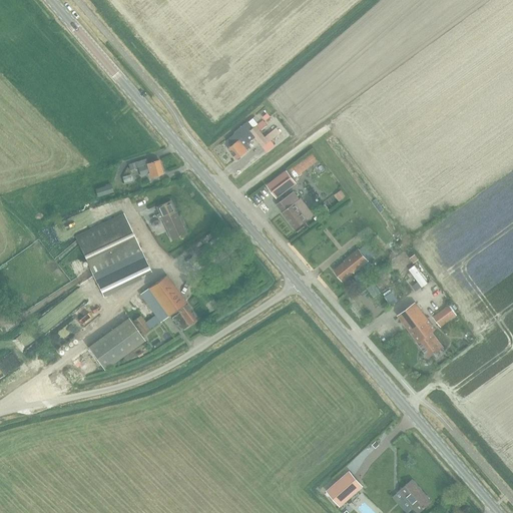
[(234,132),(225,140),(229,146),(227,148),(236,159),(246,151),(245,149),(248,146),(246,144),(254,138),(258,141),(263,147),(280,133),(275,127),(265,136),(260,131),(267,125),(263,120),(253,127),(247,120),(234,131),(234,132)]
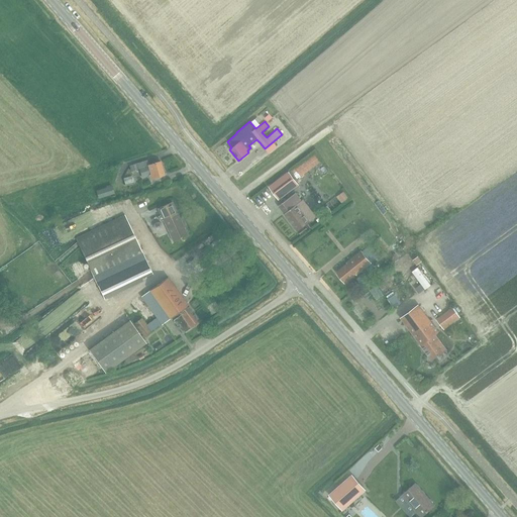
[(326,150),(305,163),(309,171),(331,159),(326,150)]
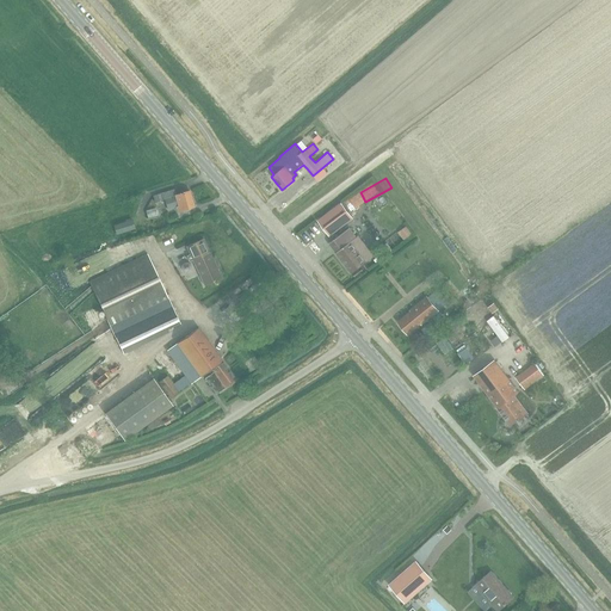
[(164,201),(167,210),(178,207),(179,211),(196,205),(190,190),(176,195),(173,190),(153,196),(155,203),(164,201)]
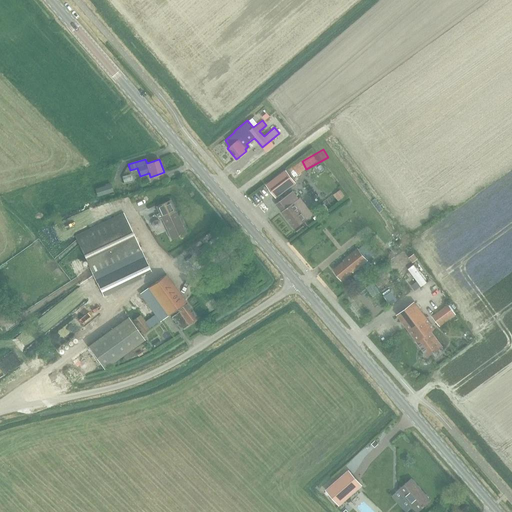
[(299,165),(291,170),(296,176),(304,170),(299,165)]
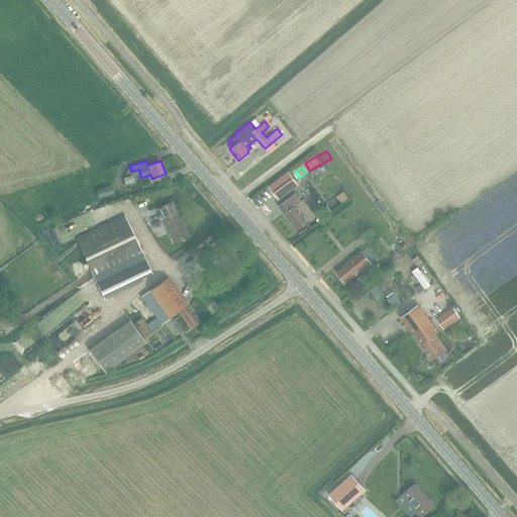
[(289,172),(269,187),(279,200),(299,184),(289,172)]
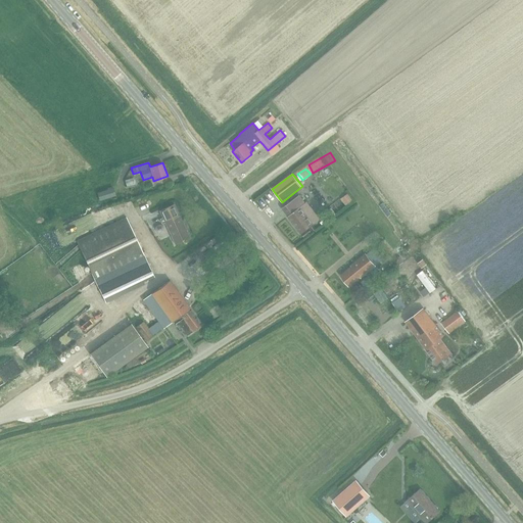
[(99,181),(91,187),(96,193),(104,186),(99,181)]
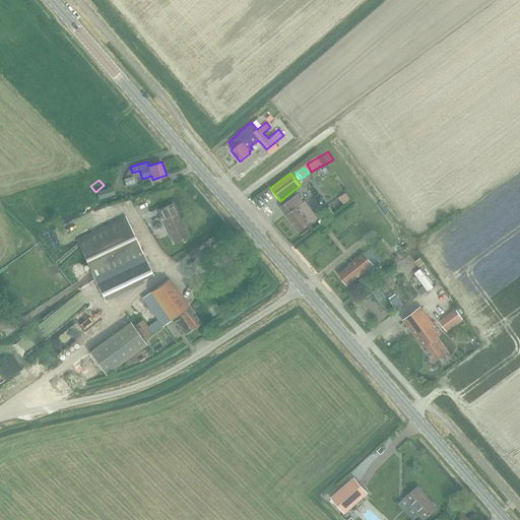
[(96,191),(100,199),(116,194),(113,186),(96,191)]
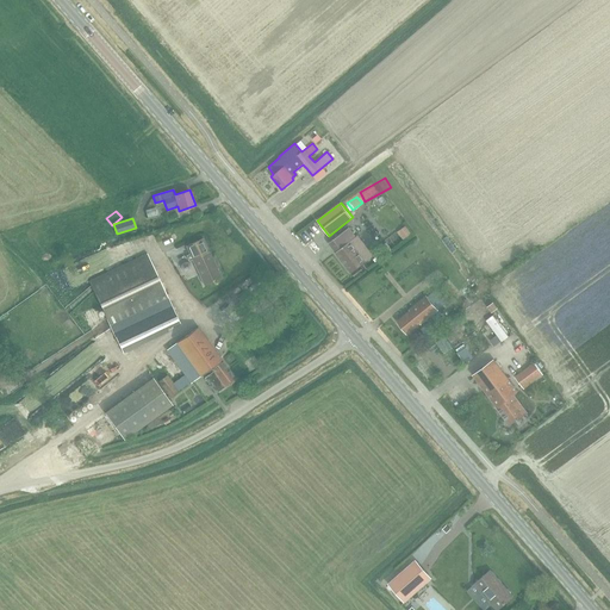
[(418,219),(409,225),(414,234),(423,229),(418,219)]
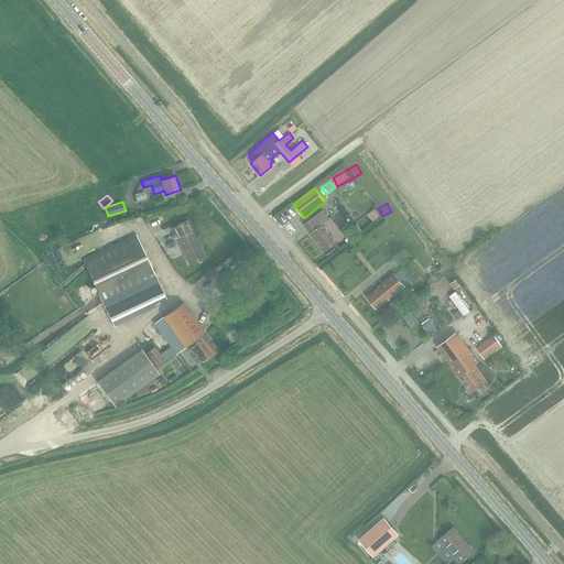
[(310,234),(324,252),(345,237),(331,217),(328,219),(322,210),(303,225),(310,234)]
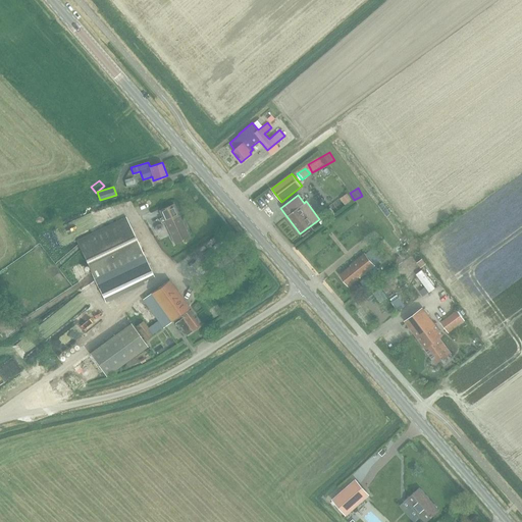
[(174,244),(189,237),(173,204),(158,210),(161,217),(159,218),(161,223),(164,222),(174,244)]
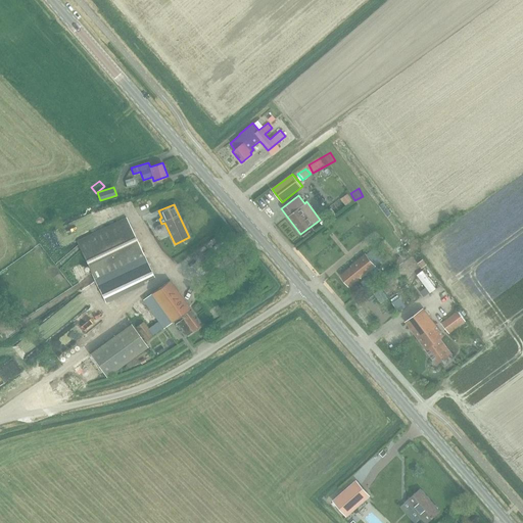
[(95,282),(145,258),(126,219),(76,242),(95,282)]
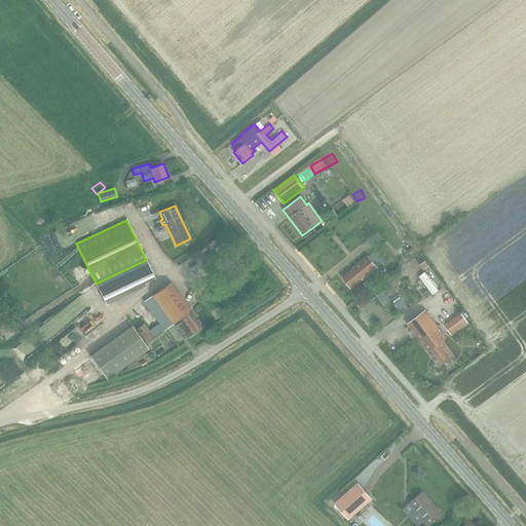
[(351,288),(362,277),(363,278),(377,266),(368,255),(352,267),(353,268),(343,277),(351,288)]
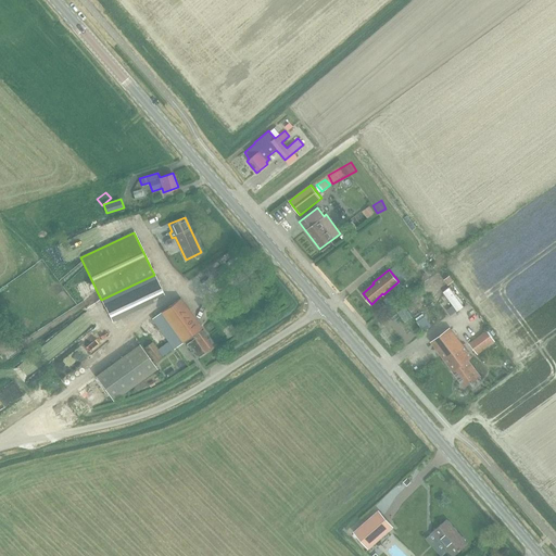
[(119,316),(152,301),(144,285),(112,301),(119,316)]
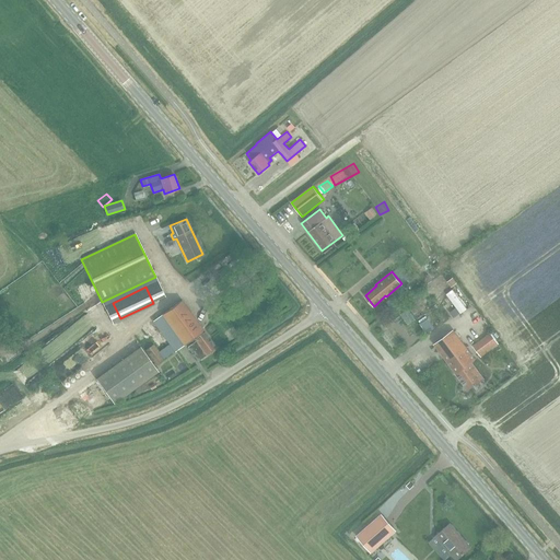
[(155,365),(194,337),(203,329),(181,299),(152,319),(168,341),(156,350),(140,328),(132,334),(140,345),(95,377),(114,403),(159,370),(155,365)]
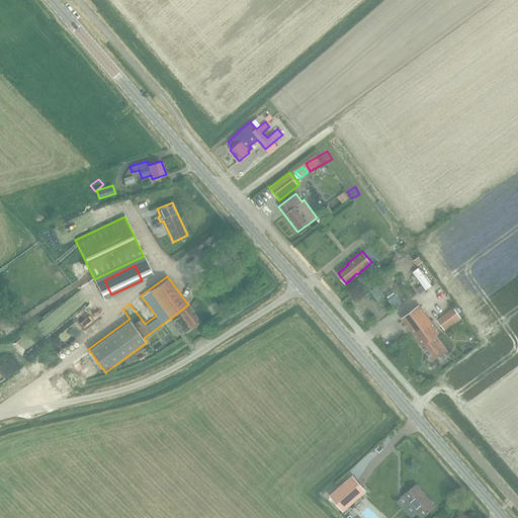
[(449,284),(442,289),(447,296),(454,290),(449,284)]
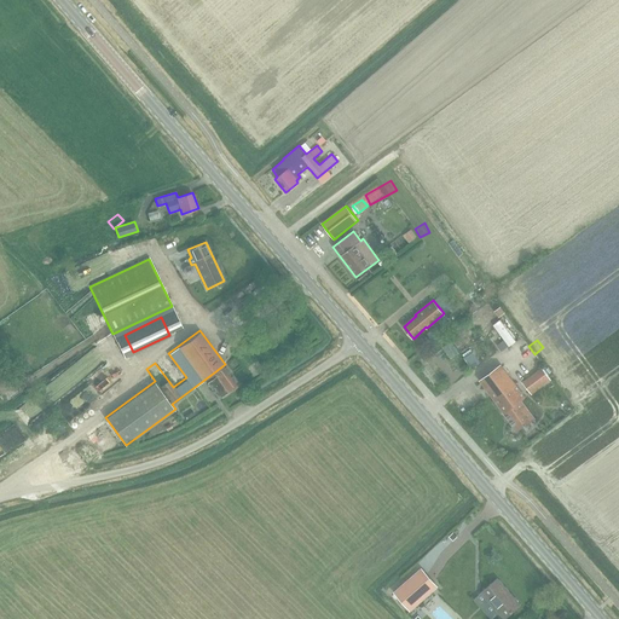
[(239,383),(225,364),(214,372),(217,376),(207,382),(219,398),(239,383)]
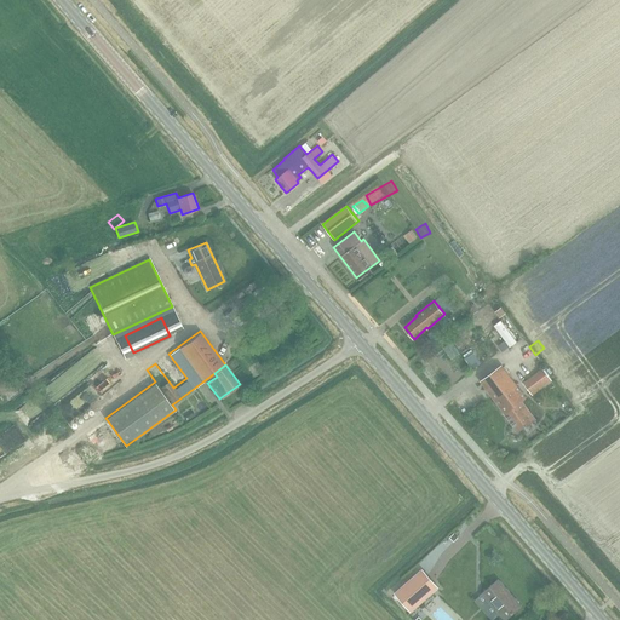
[(517,430),(534,418),(521,402),(526,399),(501,366),(480,382),(517,430)]
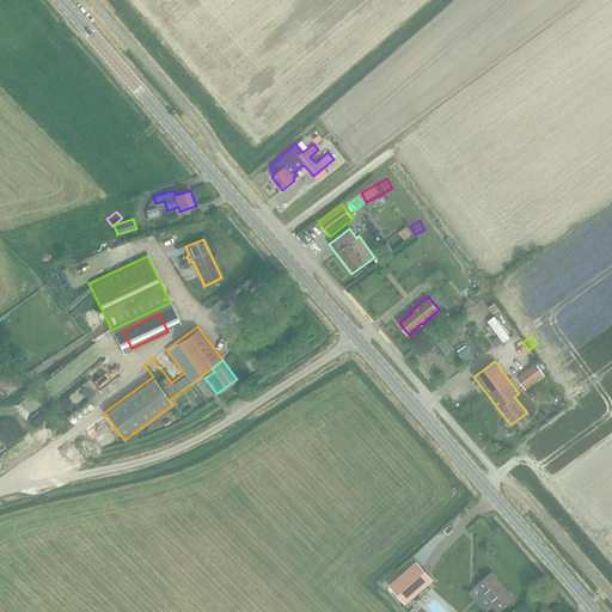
[(526,392),(538,384),(532,374),(520,383),(526,392)]
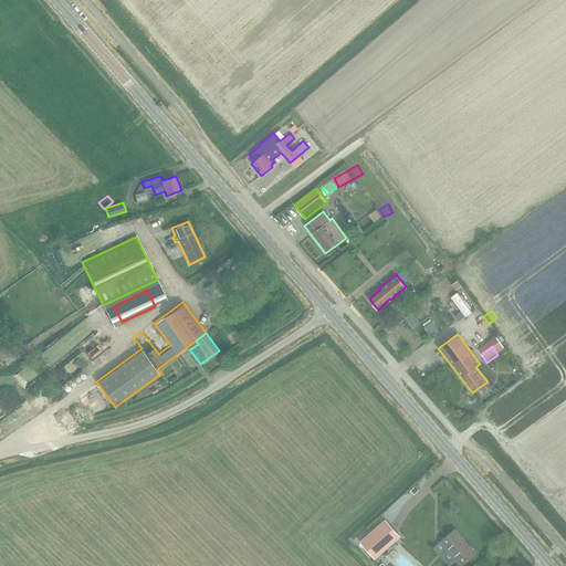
[(419,506),(428,514),(442,498),(433,490),(419,506)]
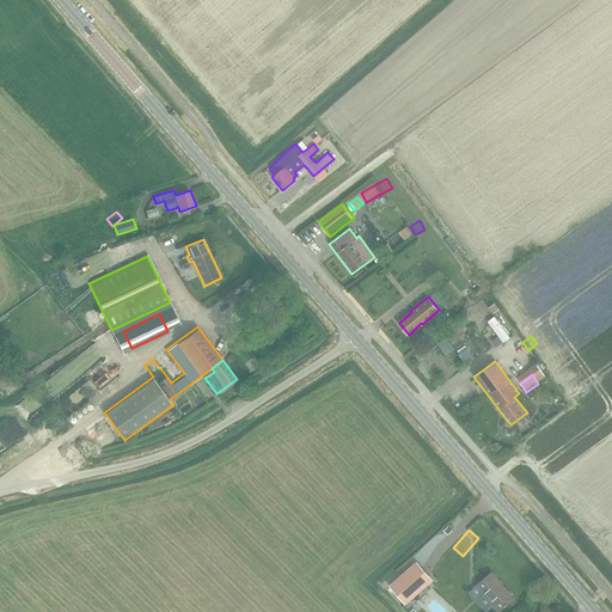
[(390,586),(405,604),(433,580),(416,562),(390,586)]
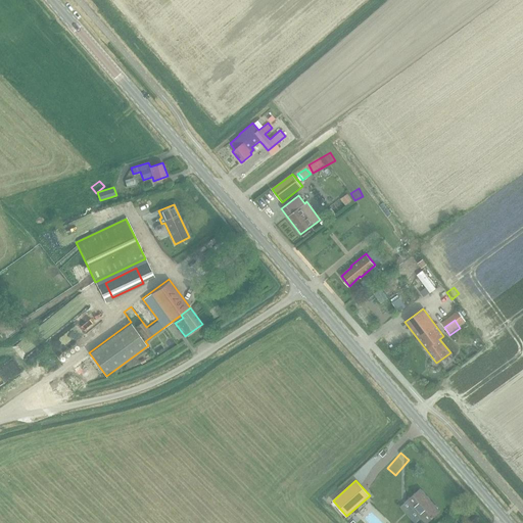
[(424,522),(425,522),(438,512),(418,489),(405,502),(424,522)]
